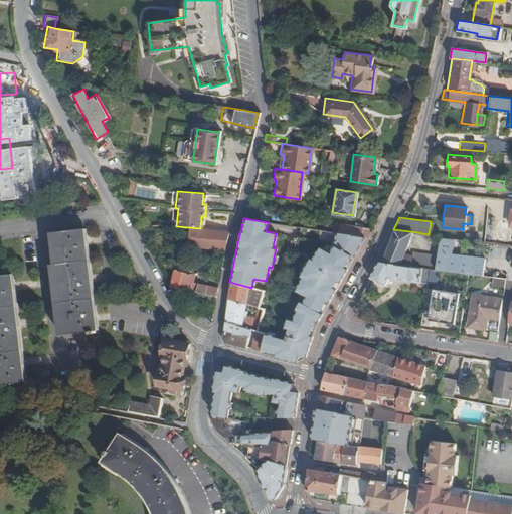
[(352,226),(350,234),(362,236),(365,237),(370,228),(352,226)]
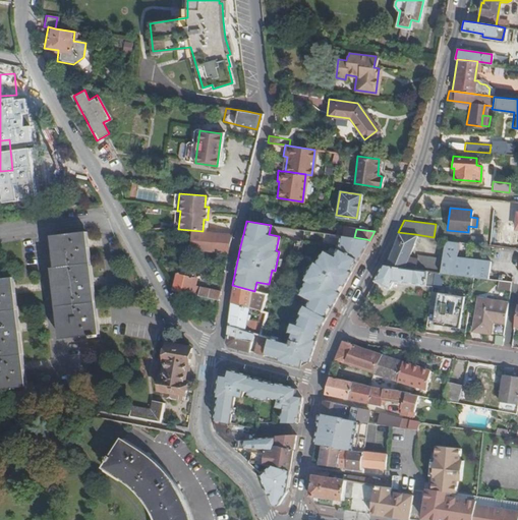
[(188,248),(226,252),(229,234),(218,233),(203,231),(190,230),(188,248)]
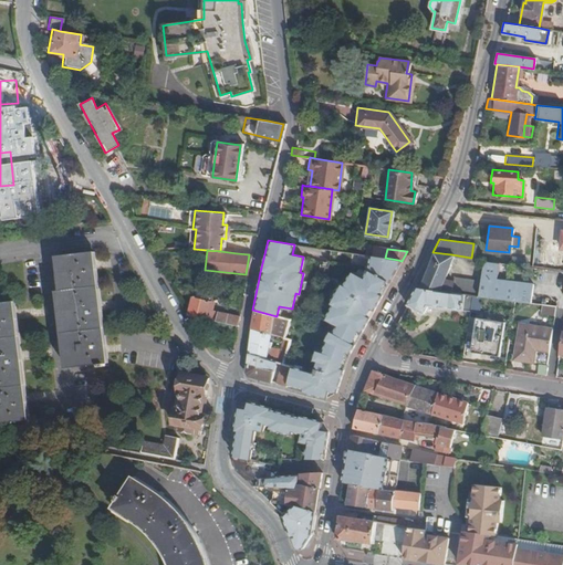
[(91,251),(54,255),(68,367),(96,364),(96,366),(103,365),(103,363),(104,363),(91,251)]
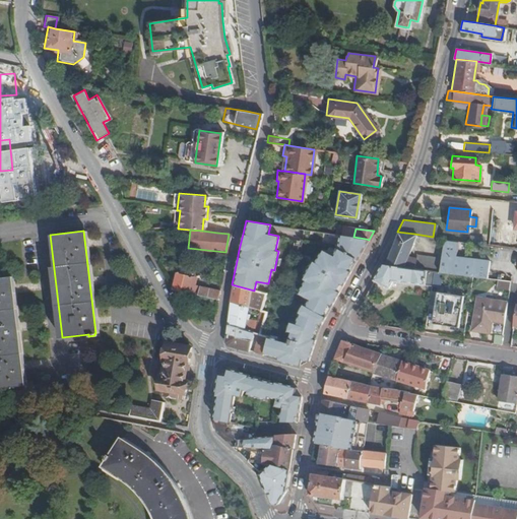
[(397,232),(384,264),(433,271),(438,271),(440,258),(416,255),(415,257),(406,254),(414,234),(397,232)]
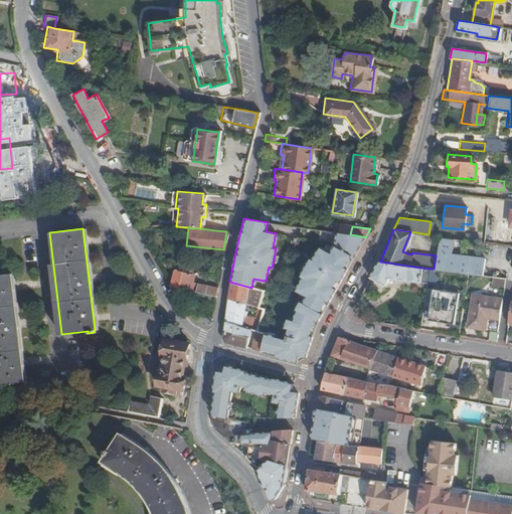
[(315,326),(317,319),(335,286),(338,282),(341,276),(362,236),(350,234),(336,232),(334,246),(330,253),(319,247),(313,260),(310,259),(300,276),(303,278),(296,291),(306,296),(303,303),(299,301),(295,309),(298,311),(294,322),(287,319),(283,327),(287,329),(283,339),(263,333),(259,350),(295,360),(304,355),(307,346),(309,342),(311,337),(315,326)]
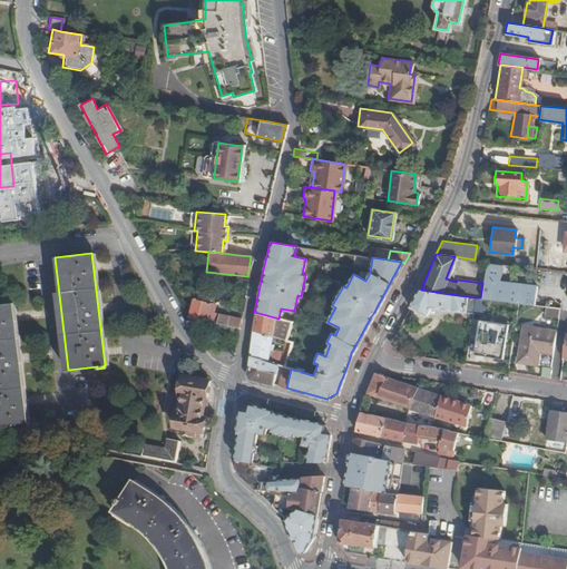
[(517,303),(533,305),(536,286),(499,282),(501,265),(486,263),(480,297),(497,300),(517,303)]
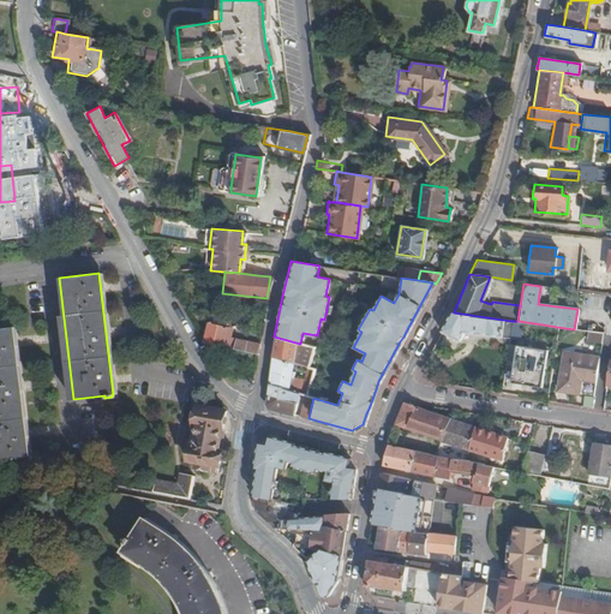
[(449,313),(439,331),(456,339),(461,331),(478,333),(509,338),(511,321),(454,313),(449,313)]
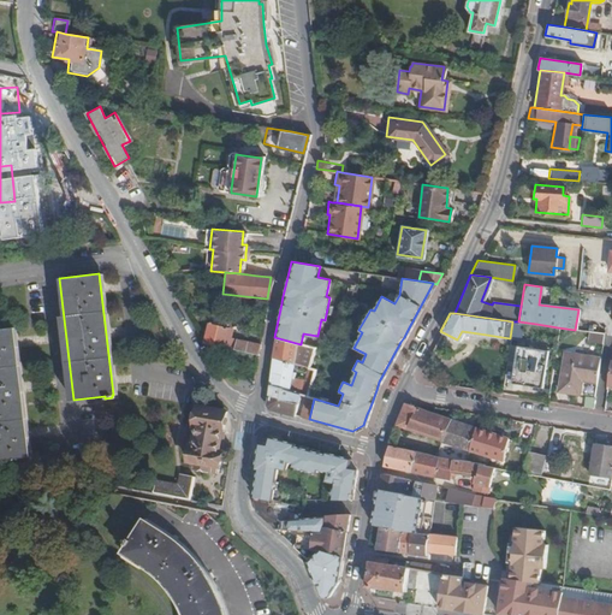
[(203,342),(203,343),(229,349),(231,339),(223,337),(227,318),(211,314),(203,342)]
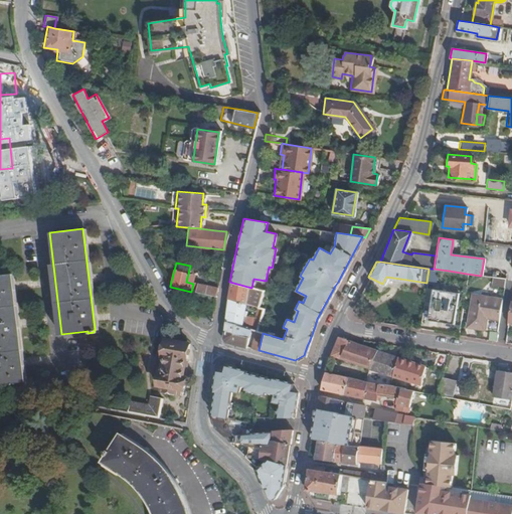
[(0,384),(24,381),(11,273),(0,274),(0,384)]
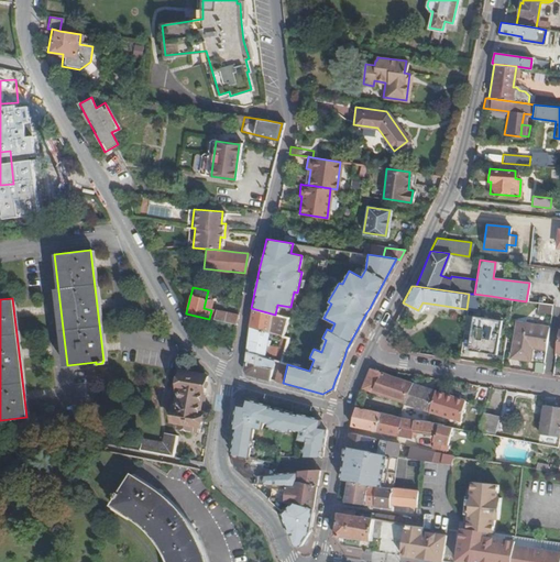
[(536,313),(550,312),(550,304),(536,304),(536,313)]
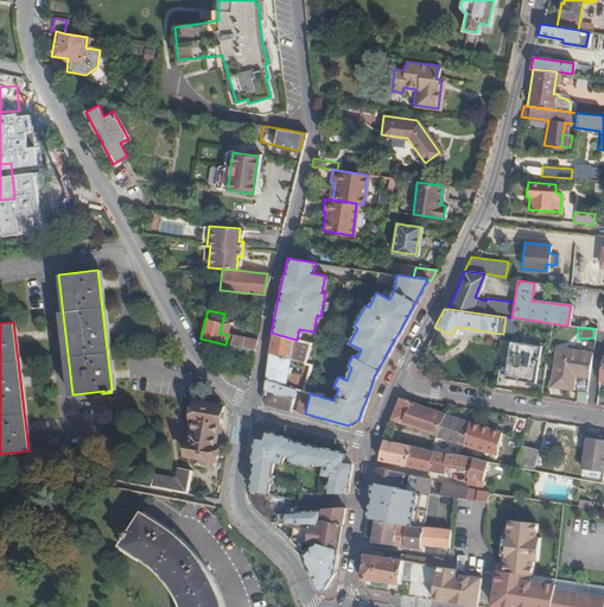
[(268,348),(267,352),(287,358),(300,361),(302,362),(307,342),(302,341),(271,333),(268,348)]
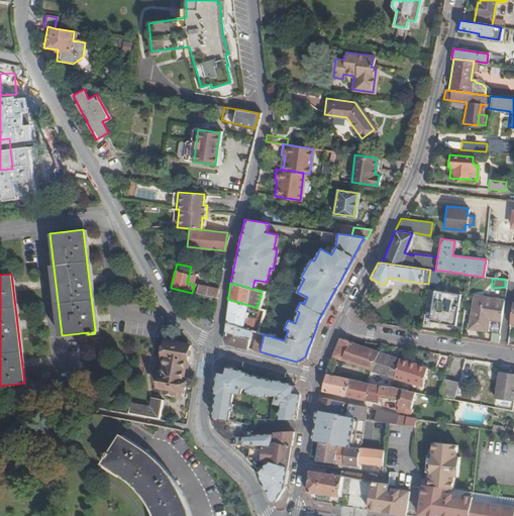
[(195,293),(215,297),(216,289),(197,285),(195,293)]
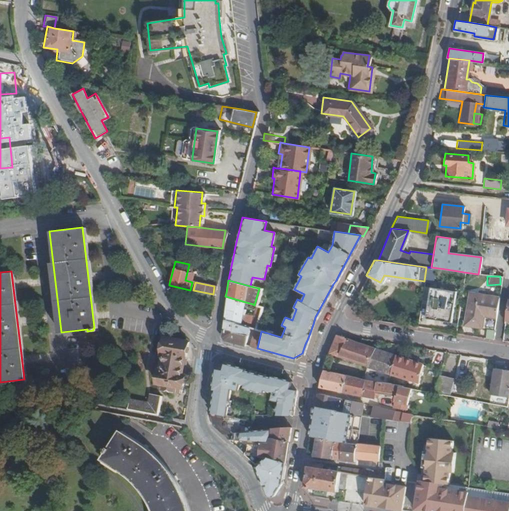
[(453,291),(429,287),(424,316),(448,319),(453,291)]
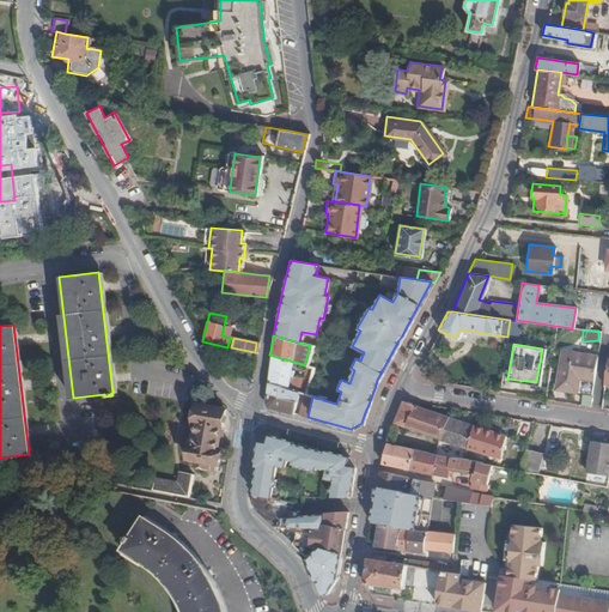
[(592,380),(596,356),(560,350),(554,388),(573,391),(576,377),(592,380)]
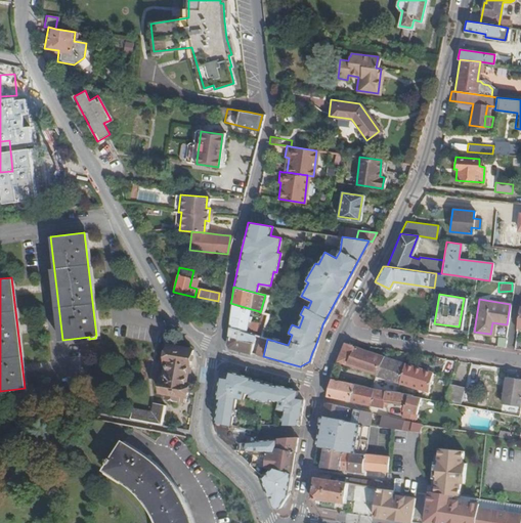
[(247,316),(248,308),(230,303),(227,329),(253,336),(258,337),(266,313),(260,312),(259,311),(256,323),(248,321),(248,316),(247,316)]
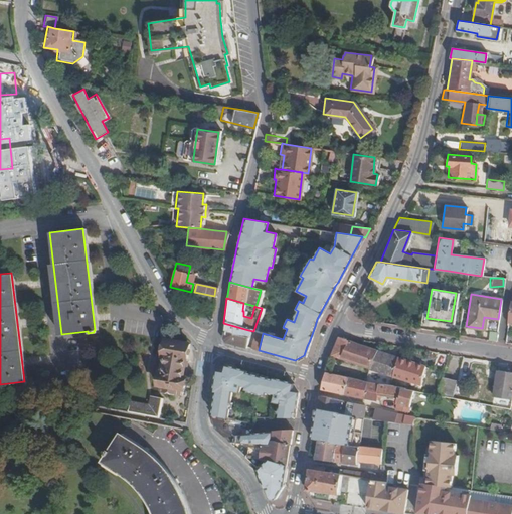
[(198,315),(196,321),(207,325),(209,322),(210,317),(198,315)]
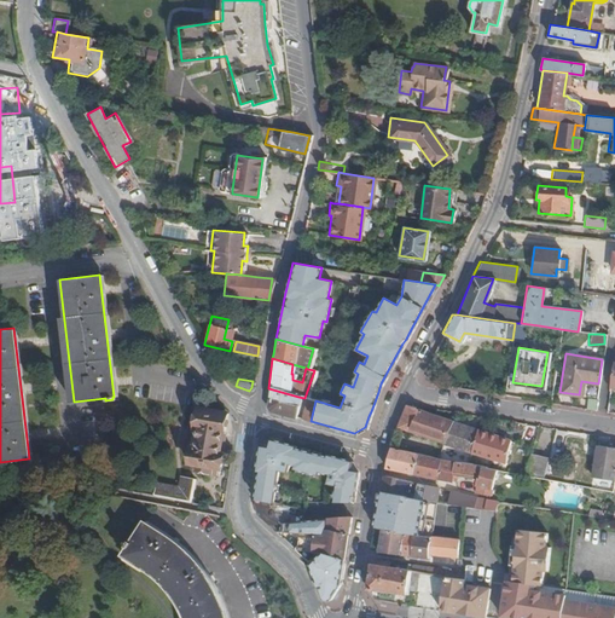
[(294,417),(299,397),(268,388),(266,405),(270,411),(294,417)]
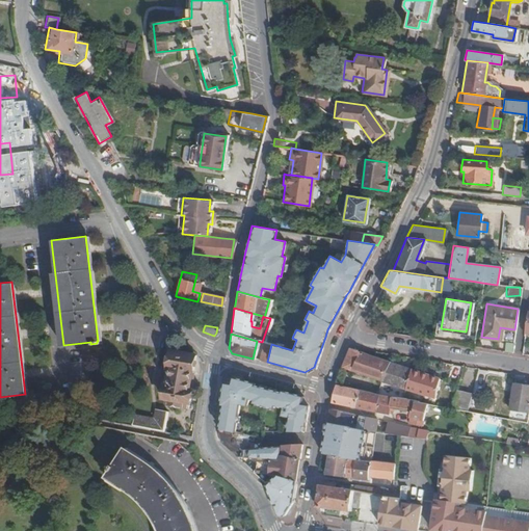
[(263,342),(258,360),(267,362),(271,344),(263,342)]
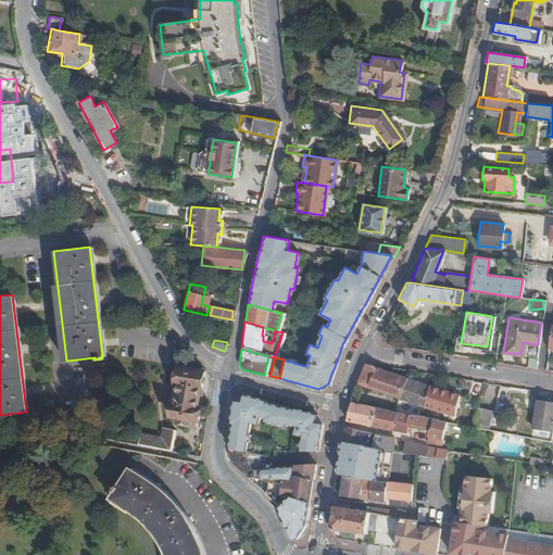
[(363,363),(355,382),(366,387),(373,373),(375,367),(363,363)]
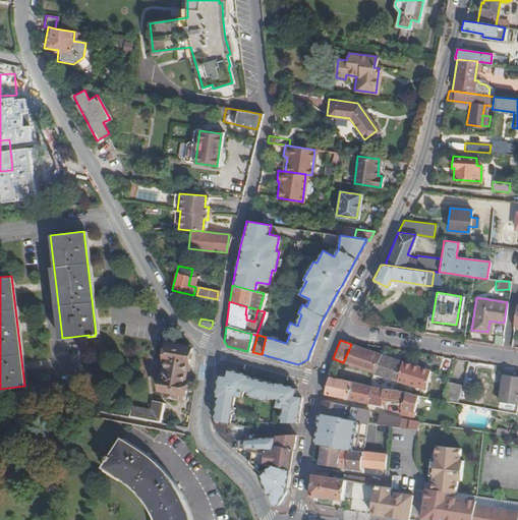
[(166,343),(157,389),(163,390),(162,396),(180,399),(181,394),(183,394),(185,386),(182,386),(189,347),(166,343)]
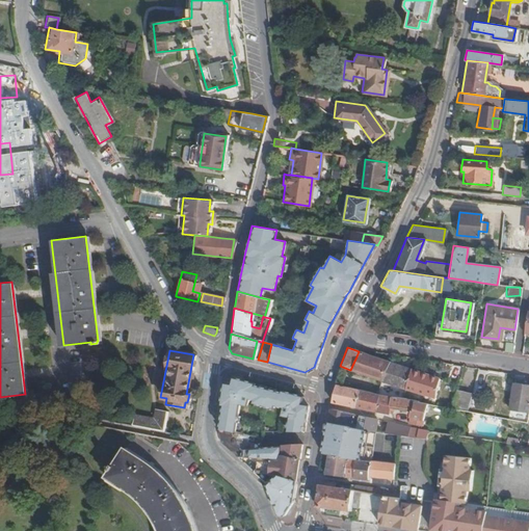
[(368,361),(370,355),(359,351),(356,356),(368,361)]
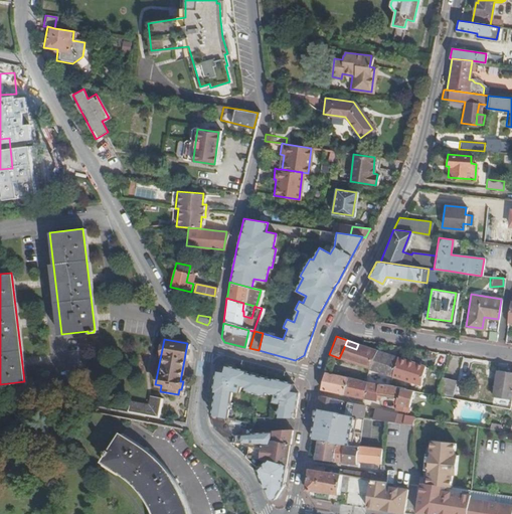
[(375,349),(358,344),(356,349),(345,345),(339,358),(366,367),(375,349)]
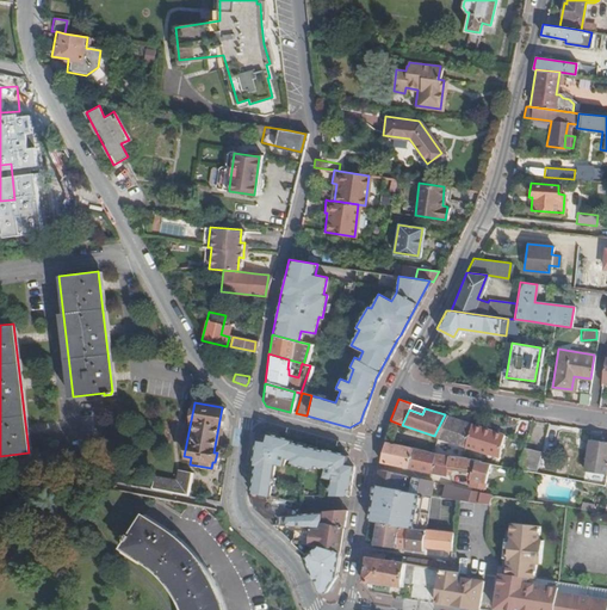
[(445,414),(434,436),(463,445),(469,425),(470,423),(445,414)]
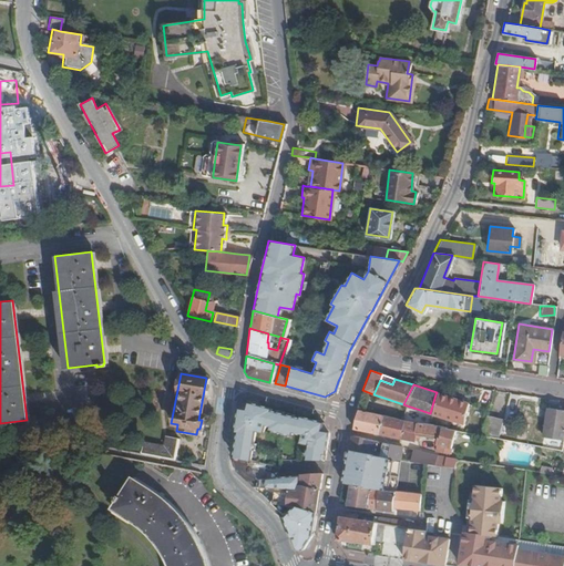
[(458,422),(460,422),(465,403),(436,394),(430,413),(458,422)]
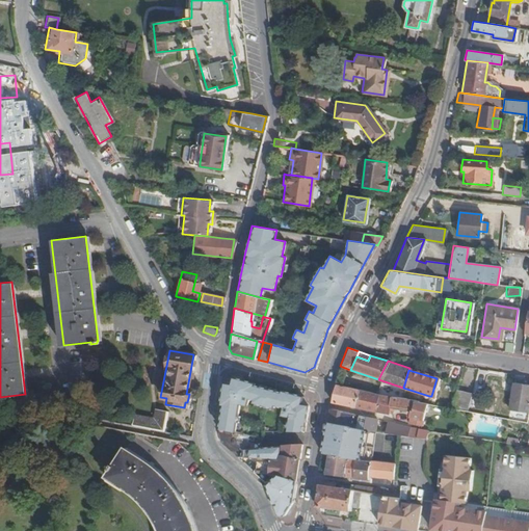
[(225,383),(216,426),(232,430),(234,430),(239,402),(247,404),(248,396),(254,397),(253,402),(271,407),(271,404),(282,405),(281,413),(289,415),(286,429),(302,429),(307,405),(301,396),(281,391),(281,393),(253,386),(254,383),(233,377),(225,383)]
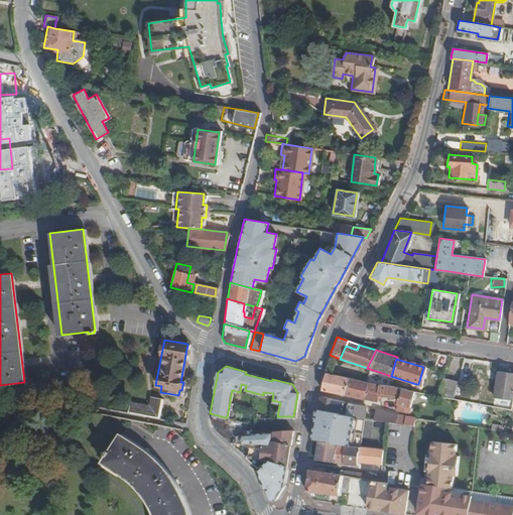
[(510,399),(512,382),(512,373),(497,370),(495,379),(493,393),(500,395),(510,399)]
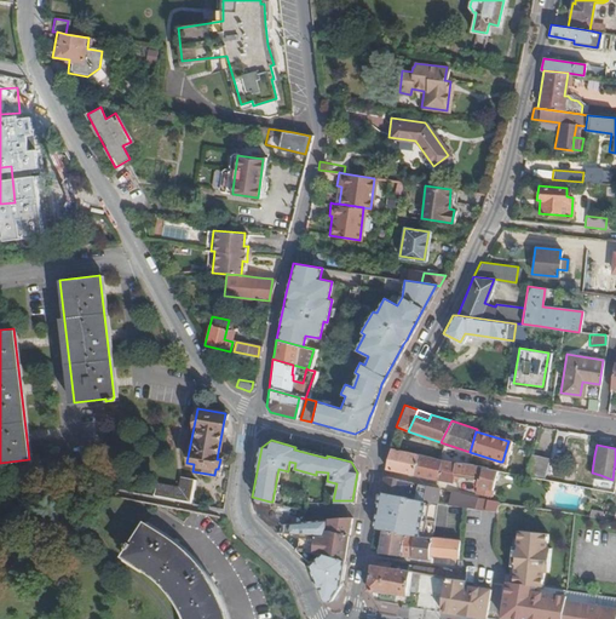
[(383,468),(410,474),(416,454),(389,448),(383,468)]
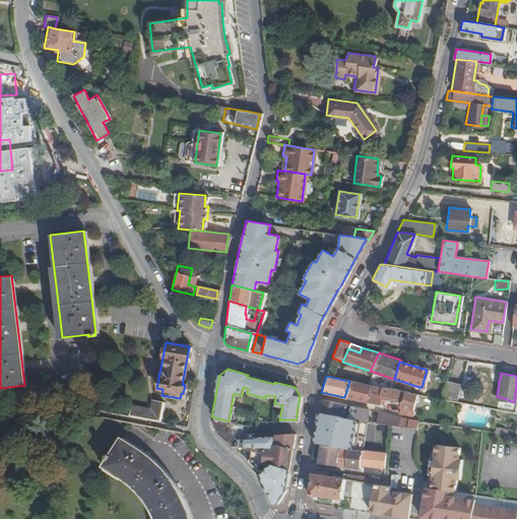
[(78,377),(62,379),(63,387),(79,385),(78,377)]
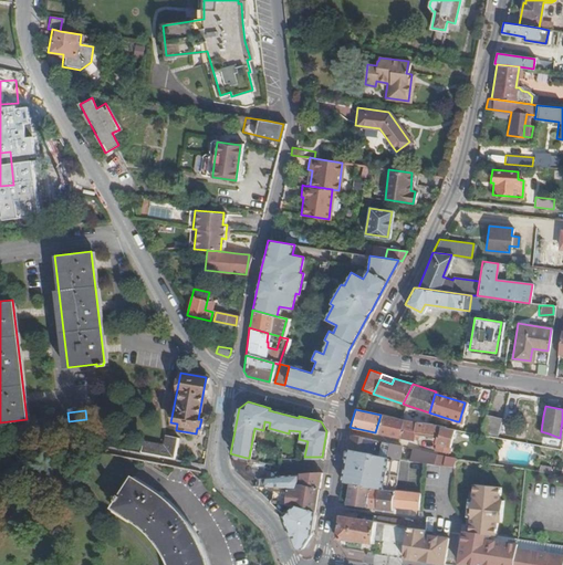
[(403,419),(381,415),(375,432),(399,437),(403,419)]
